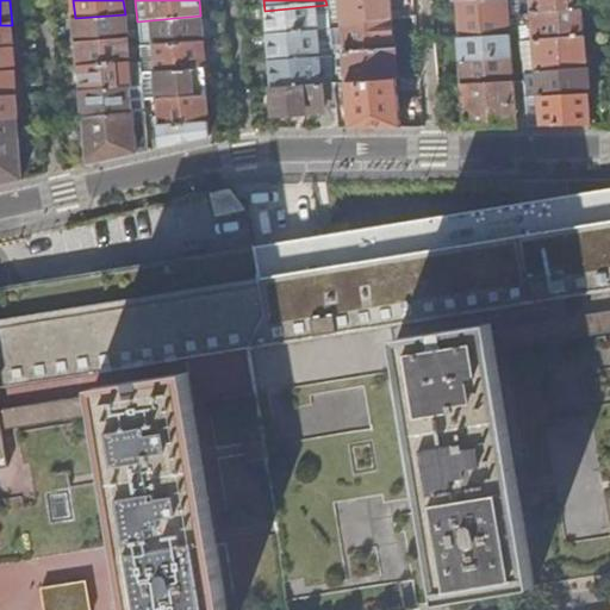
[(391,18),(388,0),(325,0),(327,5),(328,23),(338,23),(391,18)]
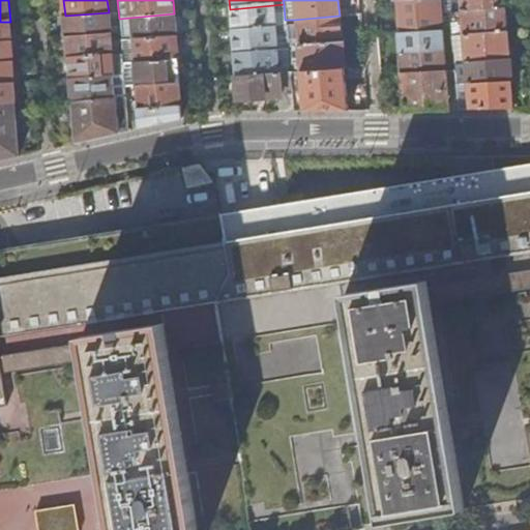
[(451,15),(449,0),(407,0),(409,30),(442,28),(452,27),(451,15)]
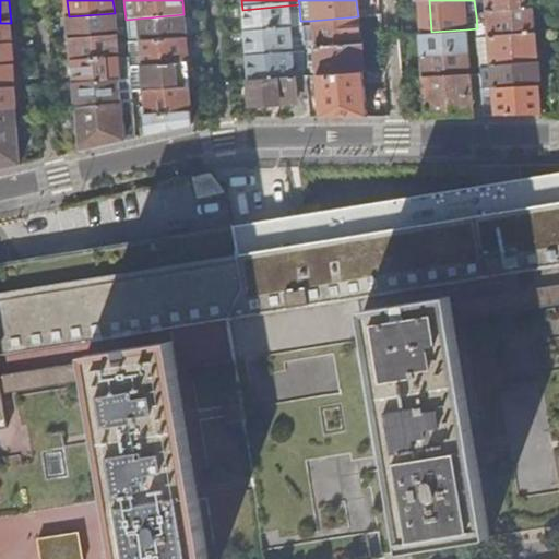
[(534,10),(532,0),(474,0),(476,15),(534,10)]
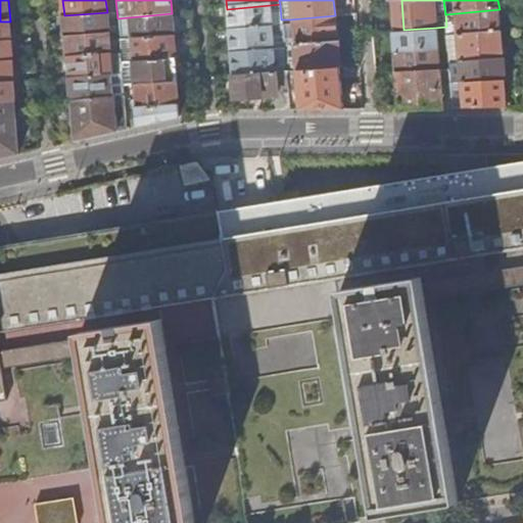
[(281,19),(280,4),(227,9),(229,31),(282,28),(281,19)]
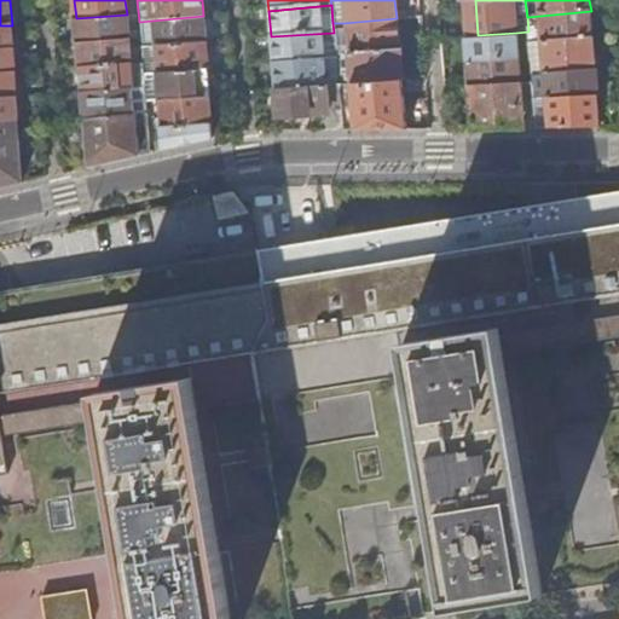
[(593,39),(591,11),(527,17),(528,32),(541,30),(542,44),(593,39)]
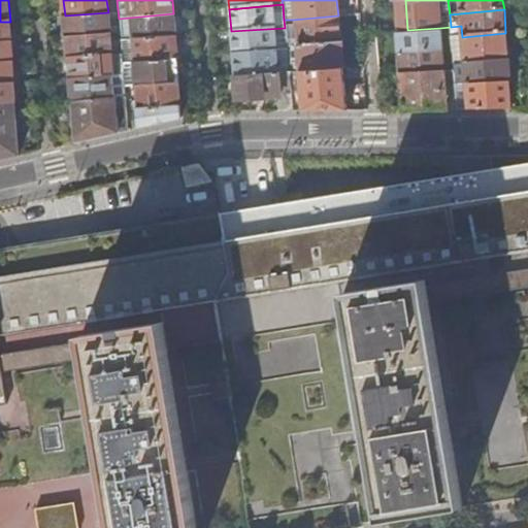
[(109,33),(108,12),(65,15),(67,36),(109,33)]
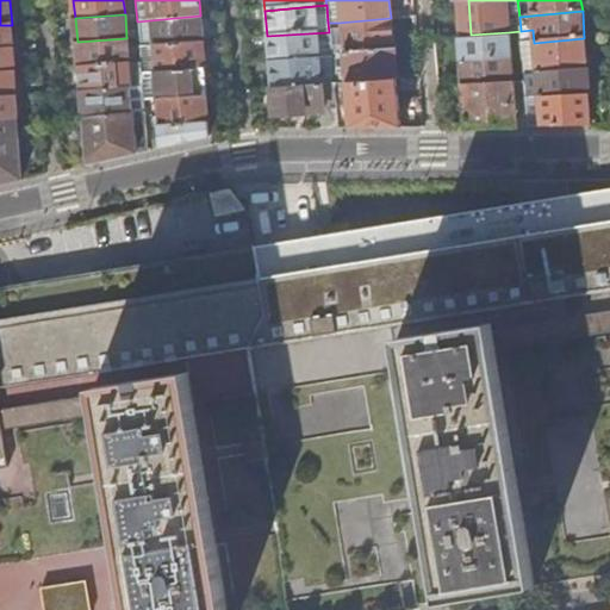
[(203,41),(200,16),(137,22),(138,47),(203,41)]
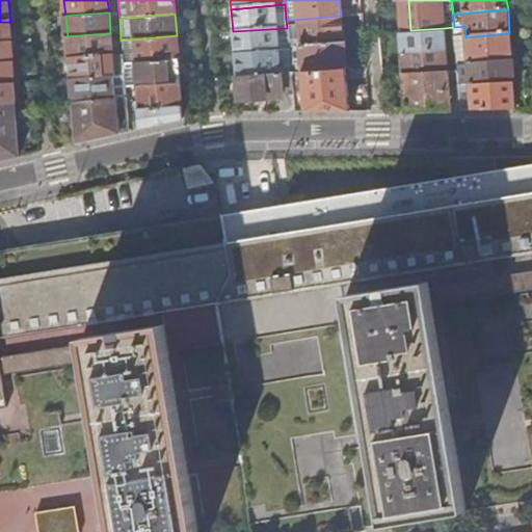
[(343,42),(341,16),(295,20),(298,41),(288,42),(288,47),(343,42)]
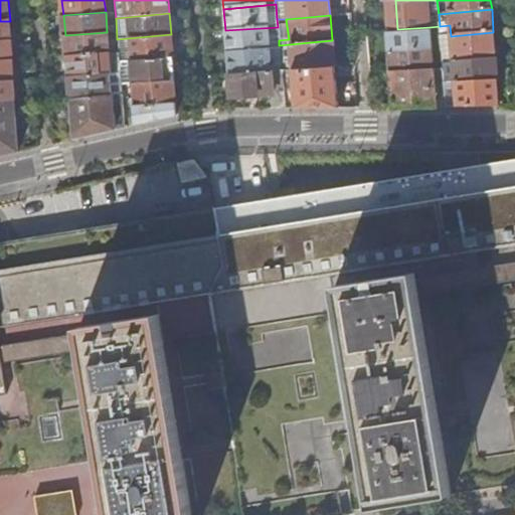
[(0,40),(11,39),(10,21),(0,21),(0,40)]
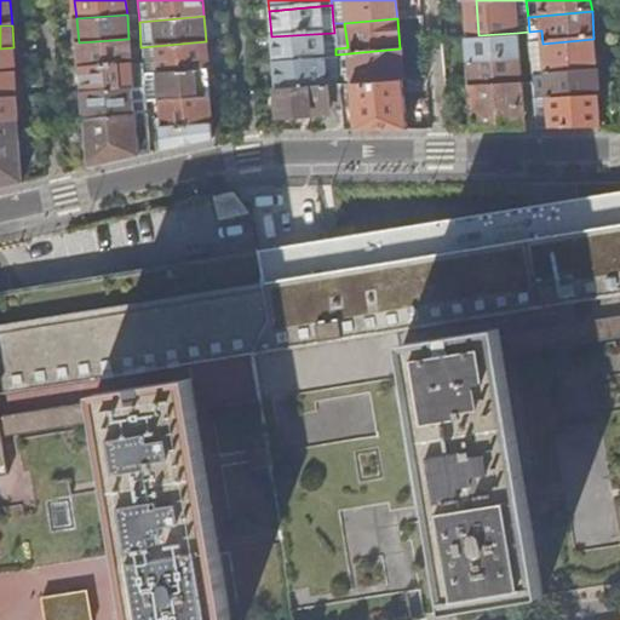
[(530,57),(529,32),(517,33),(518,57),(530,57)]
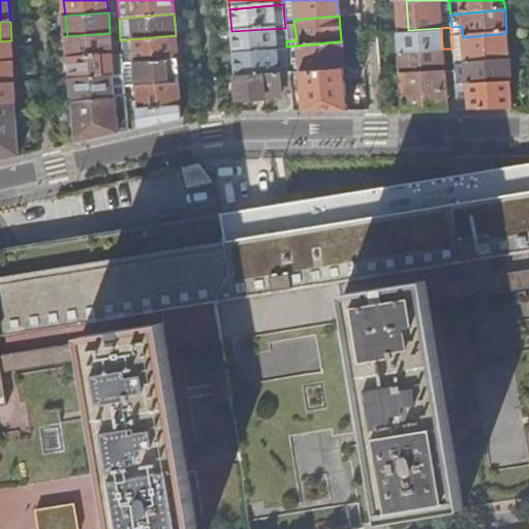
[(286,47),(286,41),(285,28),(231,31),(234,53),(286,49),(286,47)]
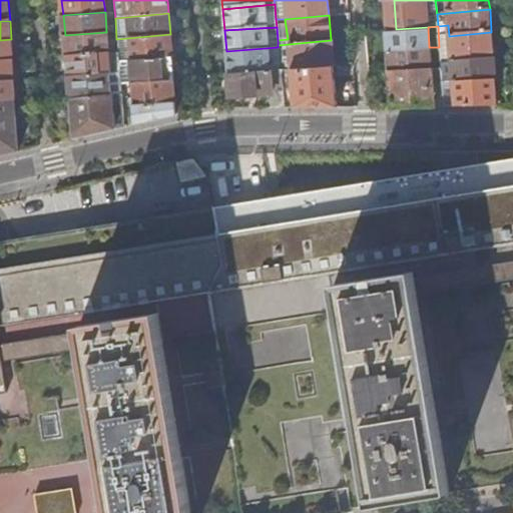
[(396,29),(385,29),(387,51),(429,47),(428,27),(396,29)]
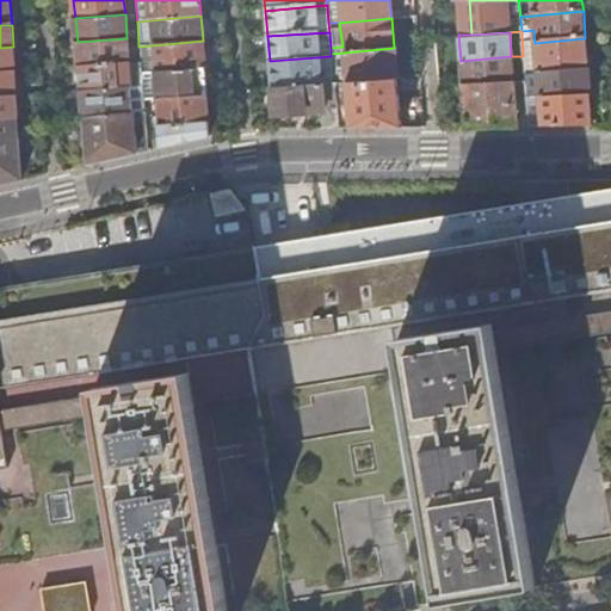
[(129,61),(127,38),(78,42),(79,66),(129,61)]
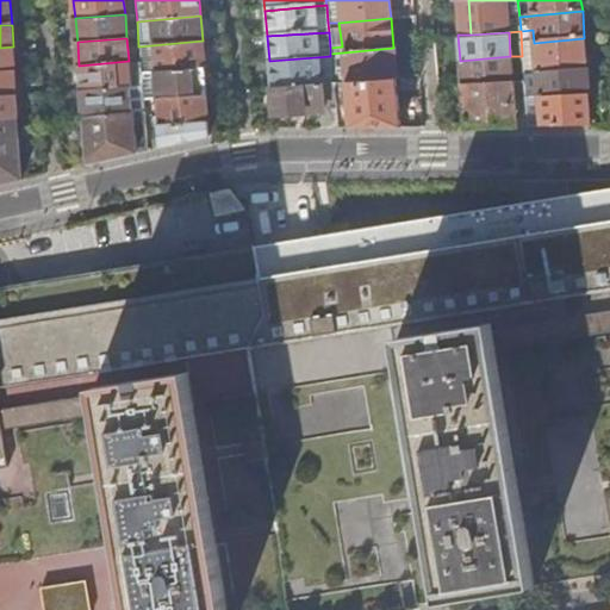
[(586,70),(584,38),(534,43),(536,74),(586,70)]
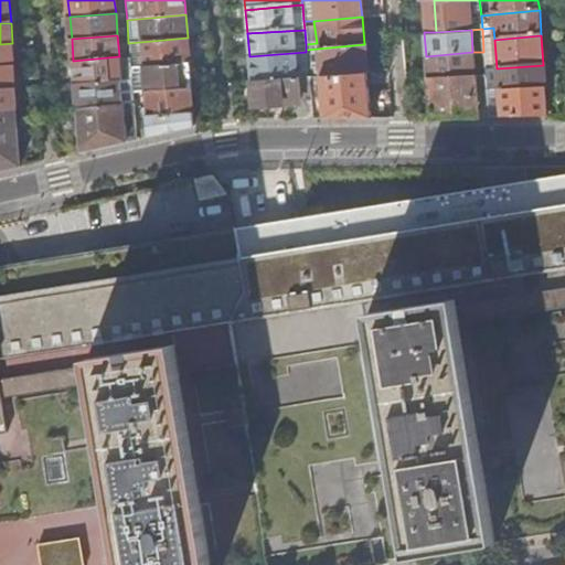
[(190,63),(188,38),(128,43),(130,66),(190,63)]
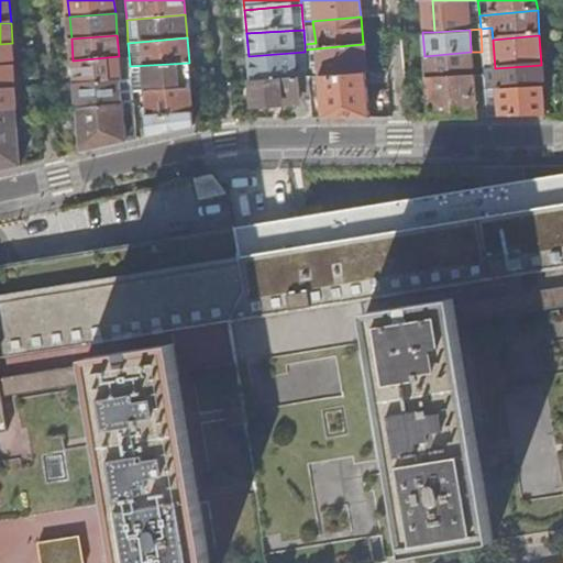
[(0,66),(14,66),(12,43),(0,44),(0,66)]
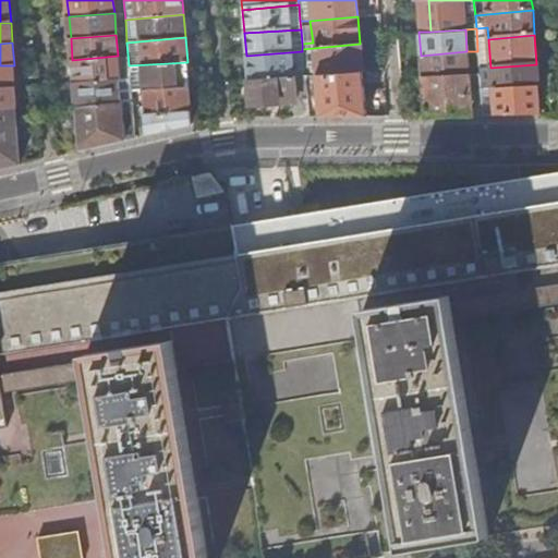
[(362,71),(360,44),(302,49),(302,51),(302,55),(313,55),(313,64),(303,65),(304,76),(362,71)]
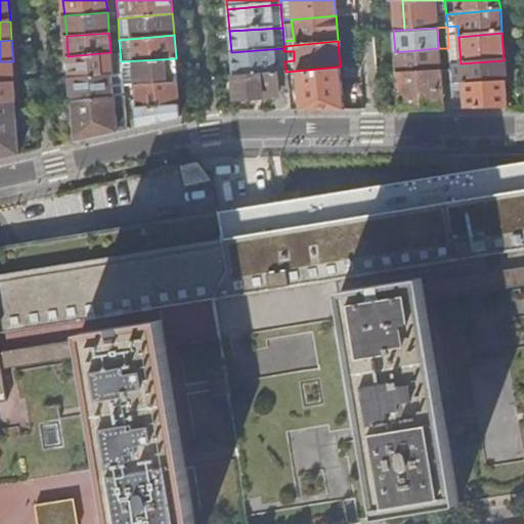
[(286,72),(285,61),(284,51),(284,48),(231,52),(233,76),(286,73),(286,72)]
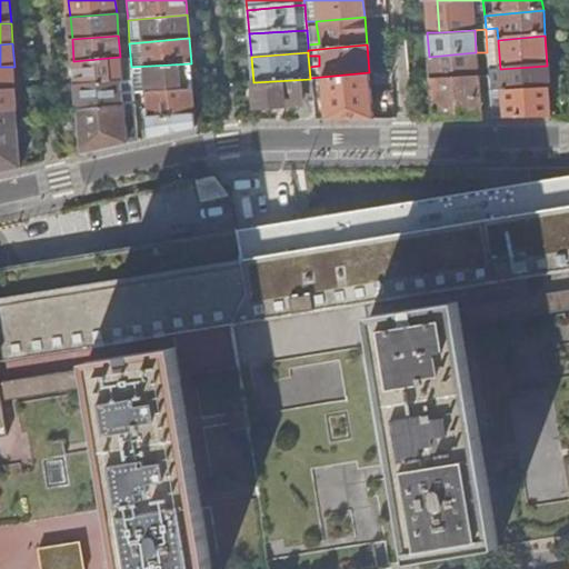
[(489,70),(487,52),(476,52),(429,57),(431,79),(489,73),(489,70)]
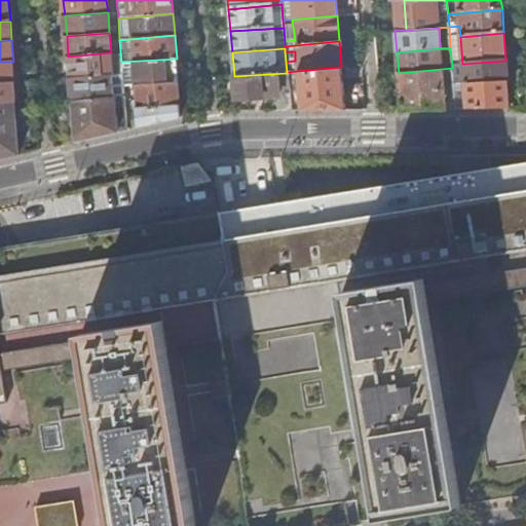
[(112,68),(111,52),(68,57),(70,78),(122,74),(121,68),(112,68)]
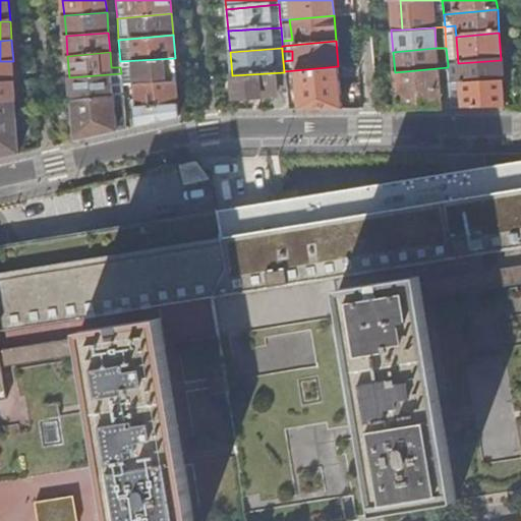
[(177,80),(175,58),(120,61),(120,67),(121,73),(122,84),(134,83),(177,80)]
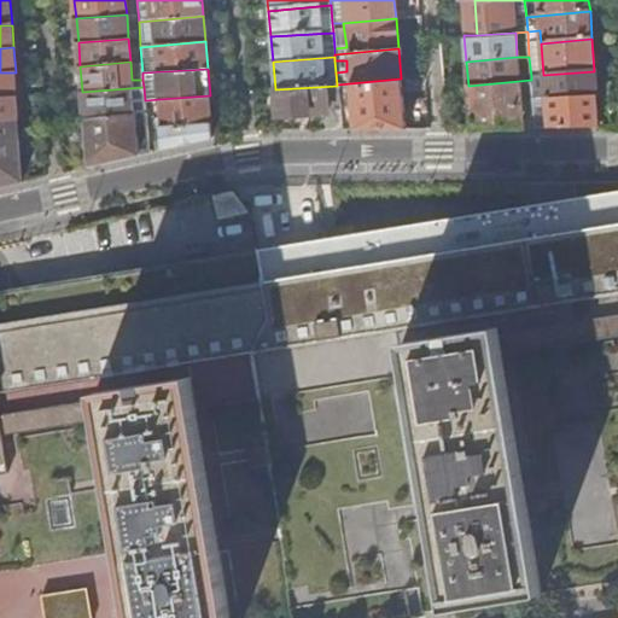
[(596,94),(594,71),(543,75),(531,76),(531,80),(532,100),(596,94)]
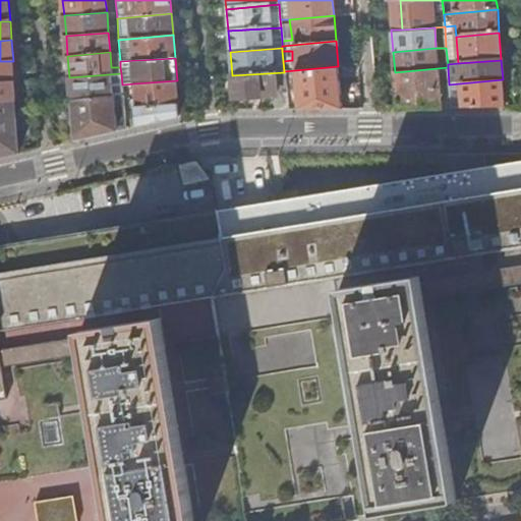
[(0,81),(14,80),(13,61),(0,61),(0,81)]
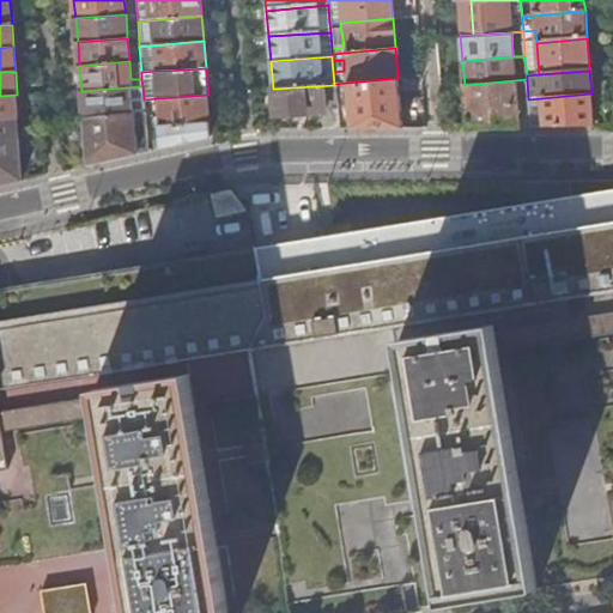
[(401,109),(398,78),(334,84),(334,85),(337,110),(401,109)]
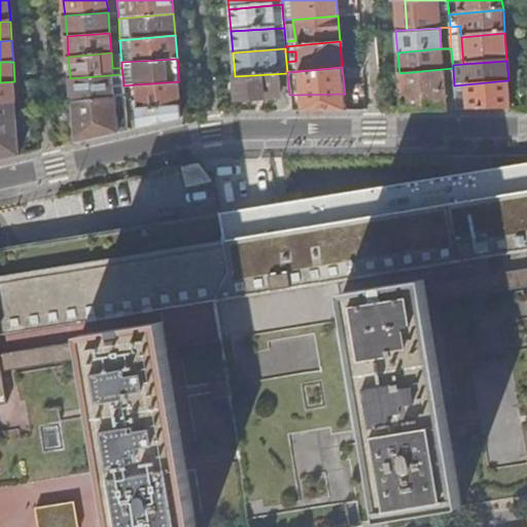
[(456,109),(454,85),(453,68),(399,73),(402,109),(456,109)]
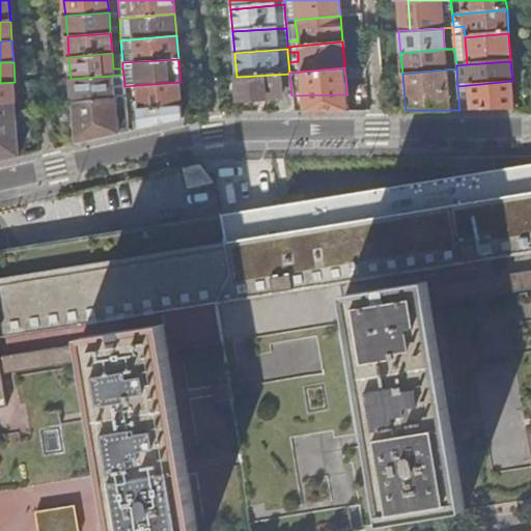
[(291,95),(289,74),(236,77),(238,99),(279,96),(281,111),(292,111),(291,95)]
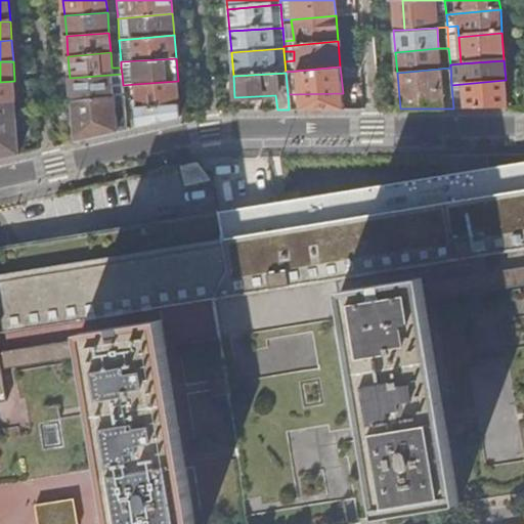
[(124,96),(123,85),(122,74),(70,78),(72,100),(124,96)]
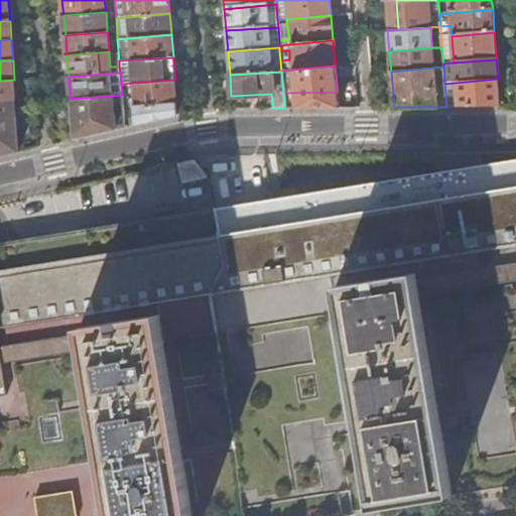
[(500,106),(498,79),(444,84),(446,107),(474,106),(500,106)]
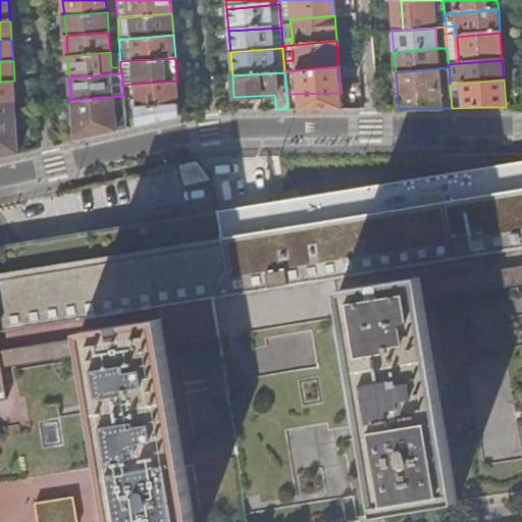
[(0,102),(16,102),(14,81),(0,82),(0,102)]
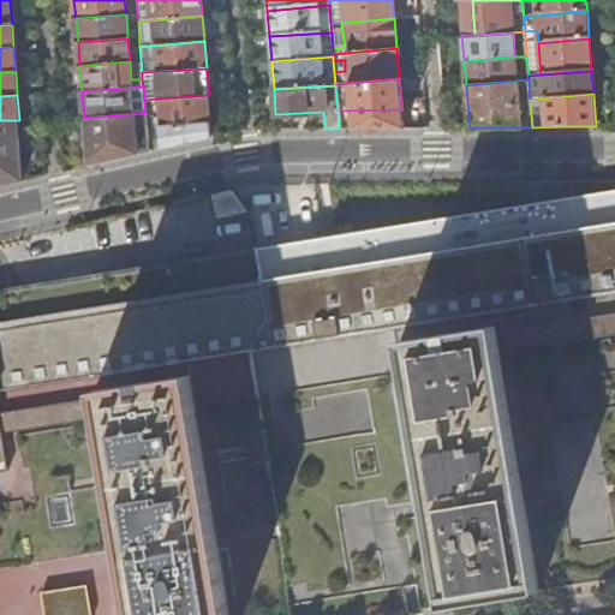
[(212,137),(209,95),(159,99),(161,124),(160,124),(161,148),(212,137)]
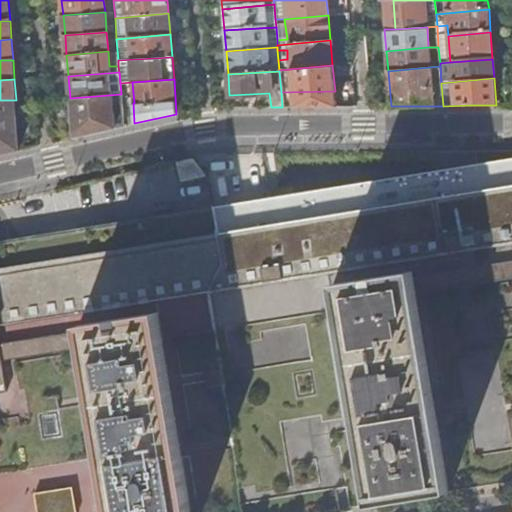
[(123,126),(121,94),(70,98),(73,138),(97,132),(123,126)]
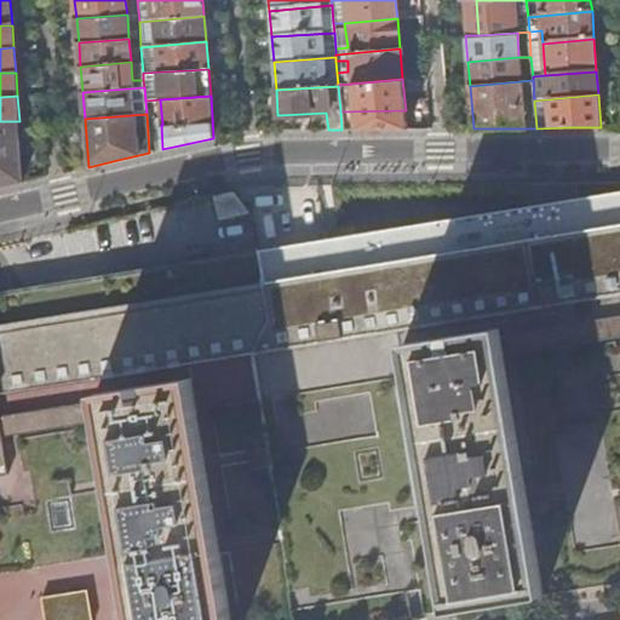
[(0,188),(24,183),(19,121),(0,121),(0,188)]
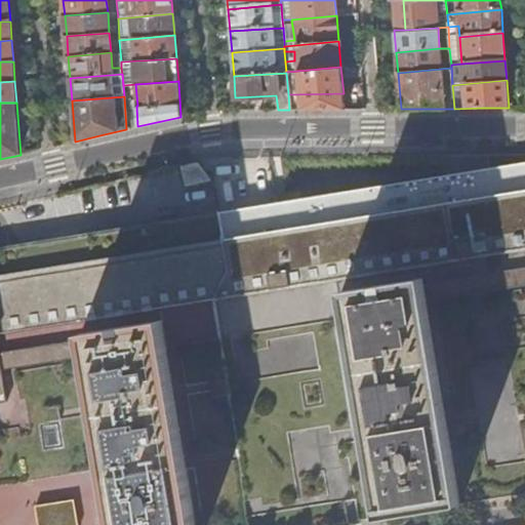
[(524,164),(246,208),(220,212),(231,269),(215,298),(524,248),(524,164)]
